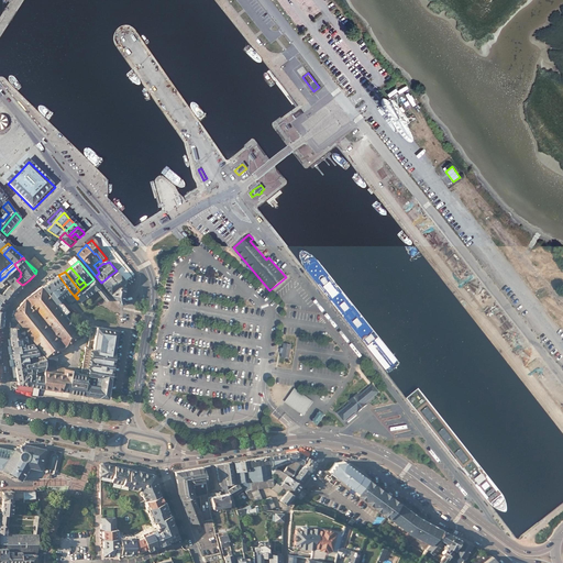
[(101,283),(110,294),(121,284),(124,280),(121,276),(118,272),(110,277),(109,276),(101,283)]
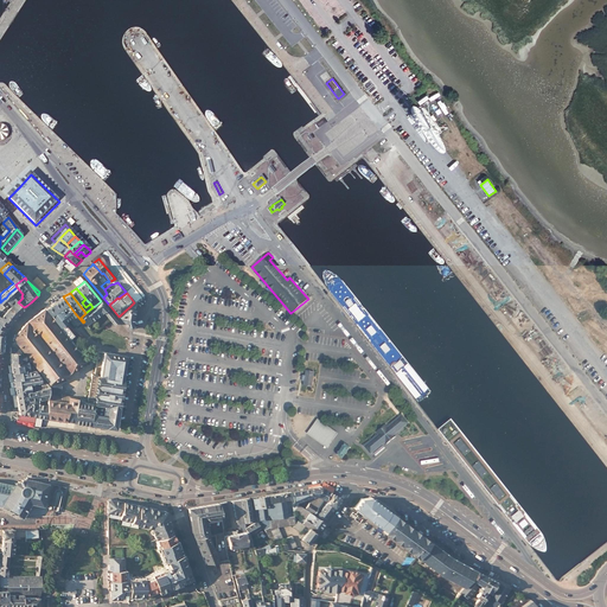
[(11,304),(20,312),(23,310),(24,307),(18,302),(14,298),(12,299),(8,294),(6,298),(4,299),(8,305),(11,304)]
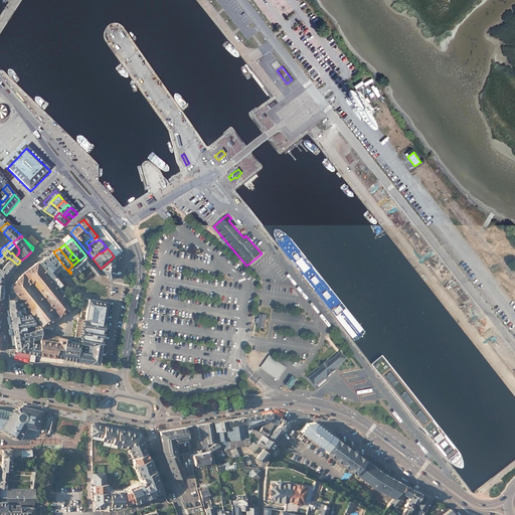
[(56,284),(61,281),(58,277),(55,274),(54,273),(63,266),(53,251),(46,256),(38,262),(56,284)]
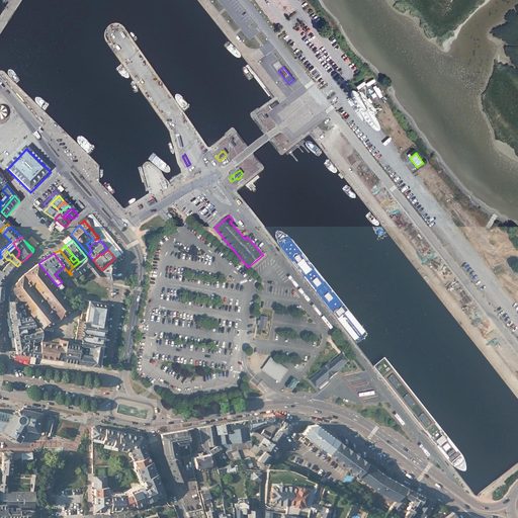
[(0,266),(3,269),(9,274),(10,274),(12,271),(13,269),(16,266),(17,266),(9,259),(7,260),(3,255),(0,258),(3,261),(0,265),(0,266)]
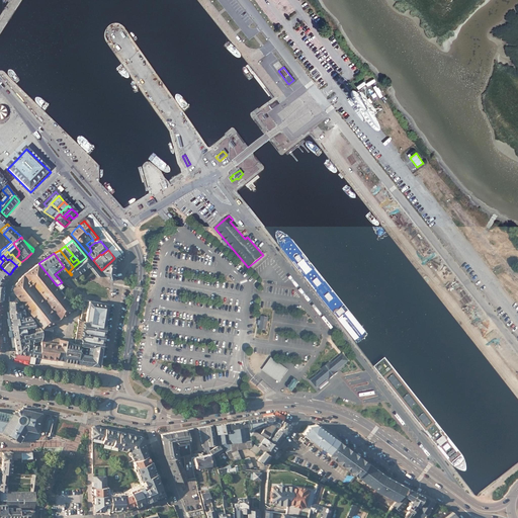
[(87,266),(91,263),(86,257),(81,261),(86,267),(87,266)]
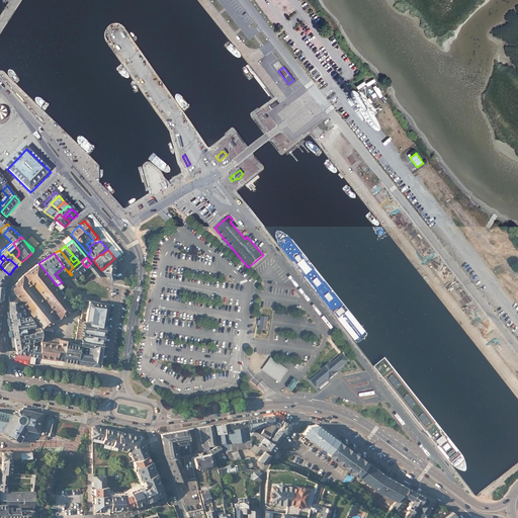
[(75,276),(86,267),(81,261),(79,262),(73,267),(69,271),(72,274),(73,276),(74,277),(75,276)]
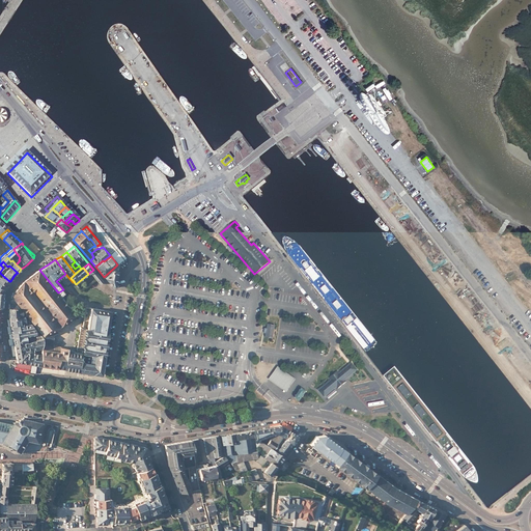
[(114,268),(104,277),(112,286),(114,286),(117,268),(114,268)]
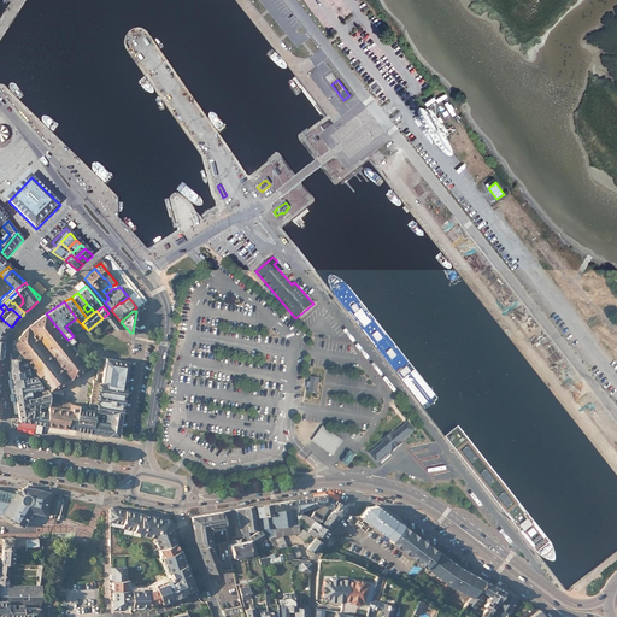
[(71,345),(68,340),(46,313),(36,321),(29,327),(72,380),(75,377),(77,378),(78,377),(77,375),(82,372),(83,374),(84,372),(83,371),(89,366),(71,345)]
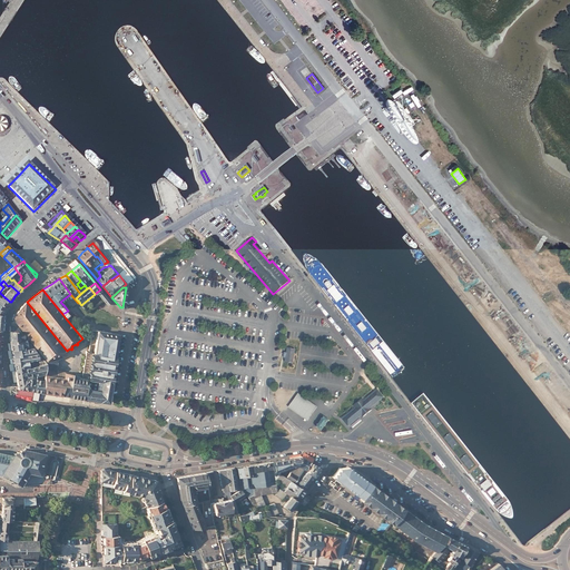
[(110,302),(100,290),(96,293),(106,304),(106,305),(110,302)]
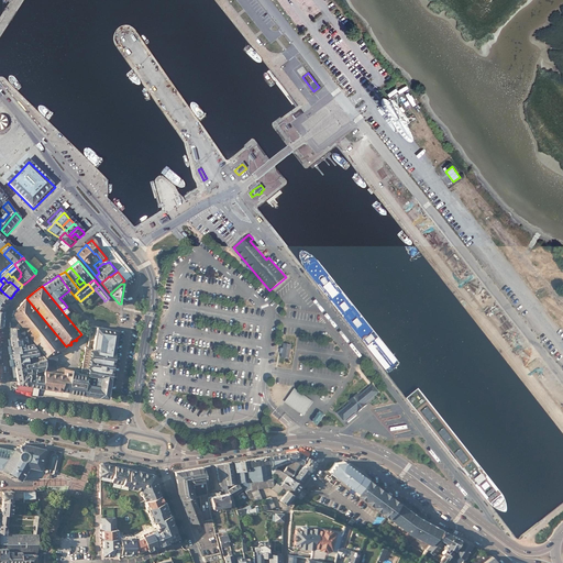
[(0,300),(7,304),(8,302),(9,300),(1,295),(0,294),(0,300)]
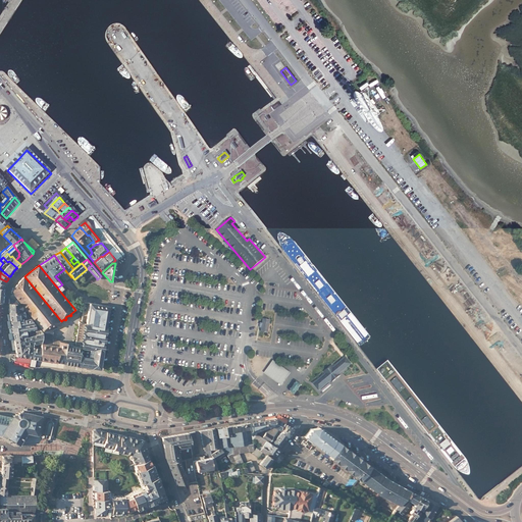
[(18,282),(14,286),(11,291),(11,292),(10,293),(11,294),(12,293),(27,310),(32,316),(33,318),(32,319),(33,320),(34,319),(37,323),(40,327),(38,327),(39,329),(42,332),(52,328),(53,328),(53,325),(56,324),(59,323),(59,322),(22,277),(18,282)]
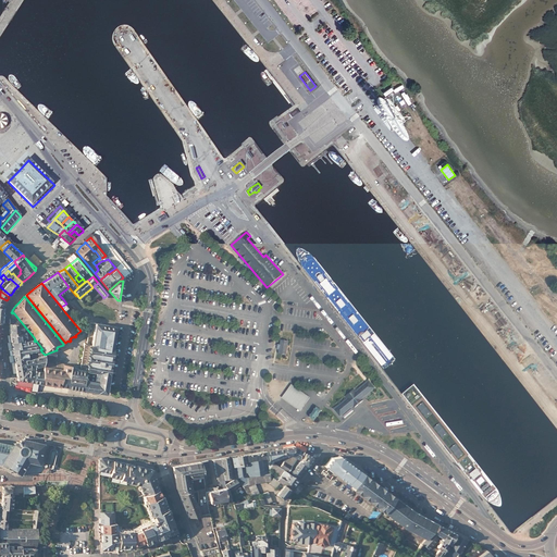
[(16,319),(10,318),(9,322),(10,334),(22,332),(22,330),(22,327),(22,326),(19,326),(19,322),(19,320),(16,319)]
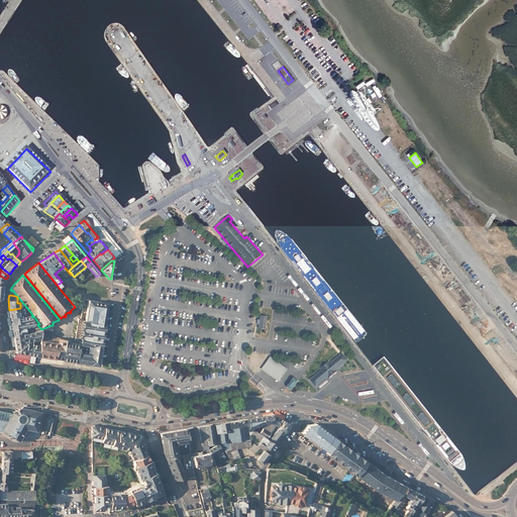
[(89,300),(86,320),(104,324),(107,303),(89,300)]
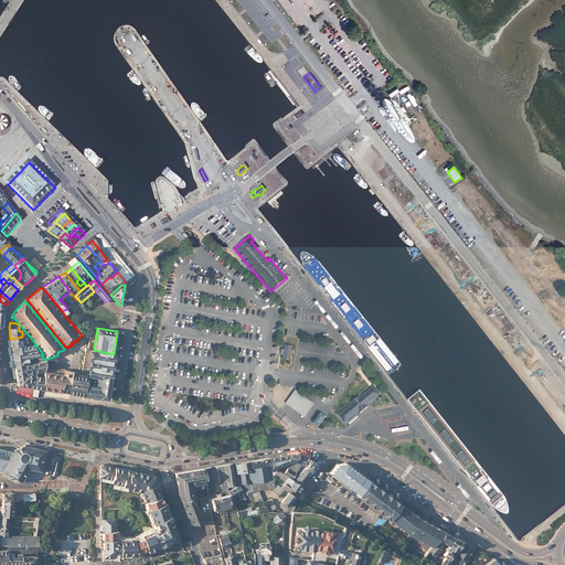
[(10,342),(11,344),(21,343),(27,342),(28,342),(25,336),(22,337),(10,339),(10,342)]
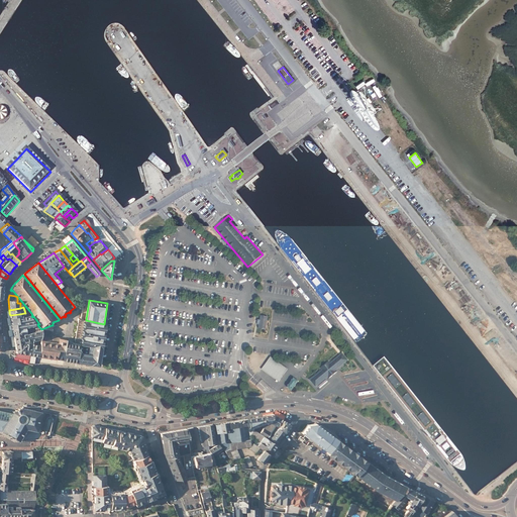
[(11,325),(32,320),(31,318),(29,315),(24,316),(24,315),(22,315),(21,315),(19,315),(10,317),(11,321),(11,325)]
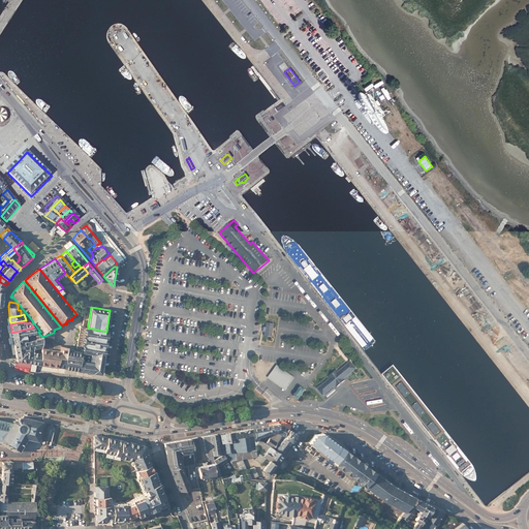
[(274,323),(268,323),(267,327),(266,336),(272,337),(274,323)]
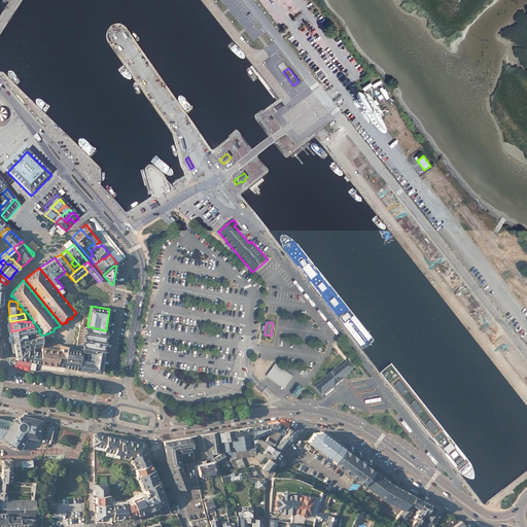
[(82,325),(80,324),(76,345),(81,346),(80,351),(102,354),(106,330),(88,326),(84,326),(84,325),(82,325)]
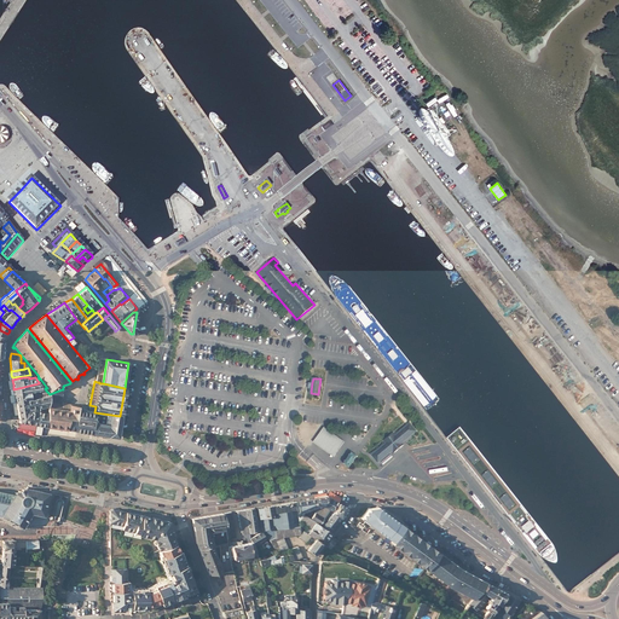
[(15,394),(30,392),(41,389),(40,383),(39,383),(13,389),(13,392),(15,394)]
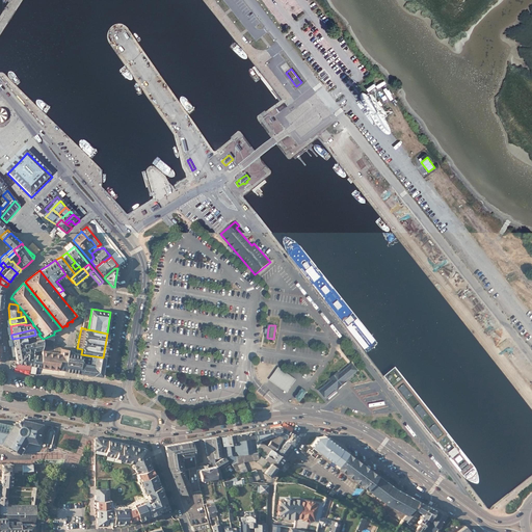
[(31,342),(43,340),(43,339),(40,336),(26,338),(12,341),(14,343),(14,345),(31,342)]
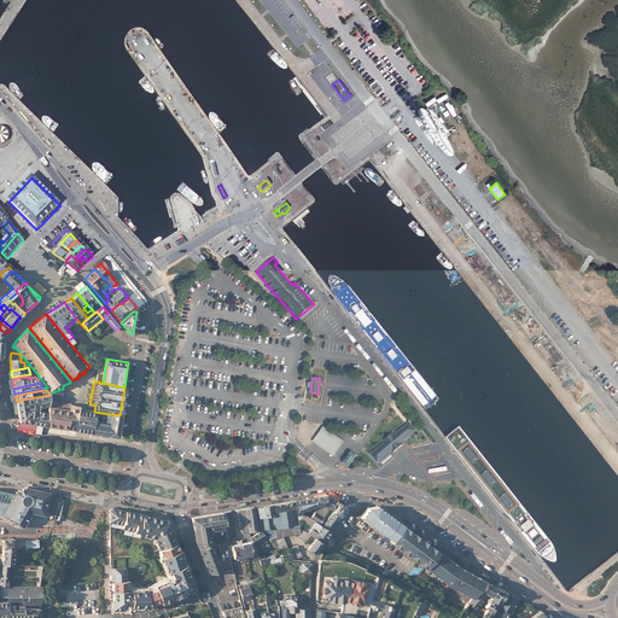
[(48,402),(50,396),(50,395),(36,397),(39,407),(48,406),(48,402)]
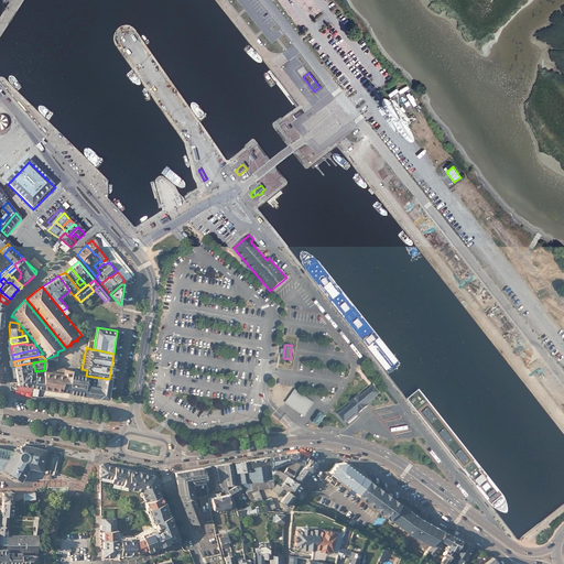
[(35,371),(33,362),(14,366),(15,371),(17,379),(18,384),(23,386),(32,387),(34,375),(35,371)]
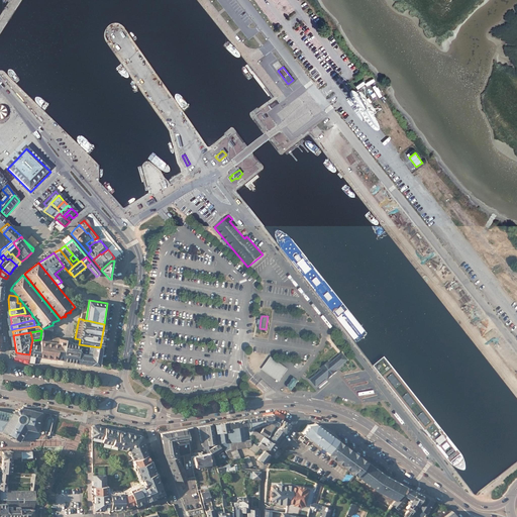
[(65,338),(53,336),(52,338),(43,336),(43,337),(40,336),(40,339),(39,344),(37,355),(62,359),(64,345),(65,342),(65,341),(65,338)]
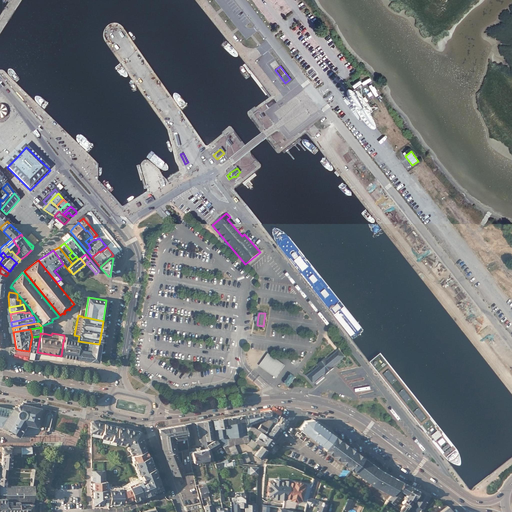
[(74,335),(73,339),(67,339),(66,342),(65,356),(83,359),(96,361),(99,344),(78,341),(79,336),(74,335)]
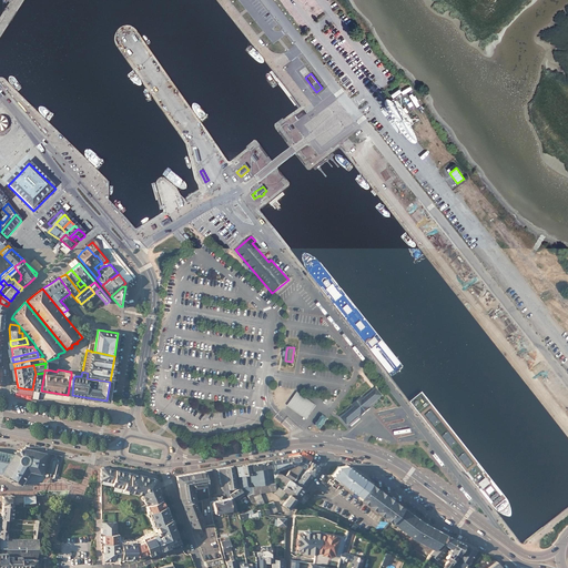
[(34,377),(32,389),(36,389),(41,391),(43,378),(34,377)]
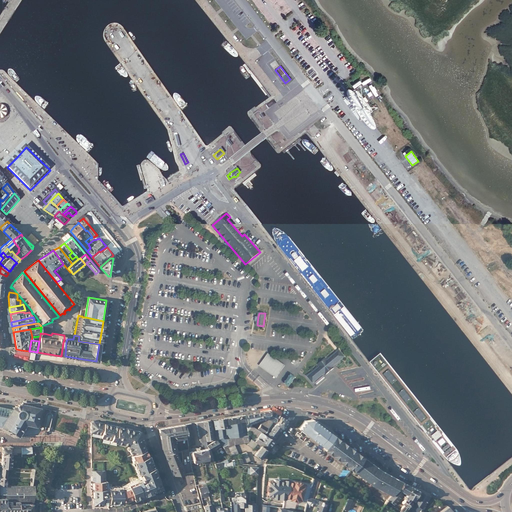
[(345,356),(339,350),(327,360),(326,358),(318,365),(319,366),(307,376),(312,383),(324,373),(326,375),(334,368),(333,366),(345,356)]
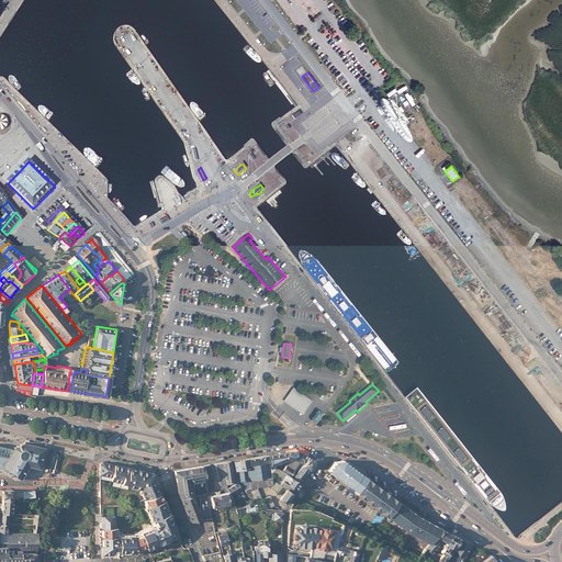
[(312,401),(294,388),(284,402),(303,415),(312,401)]
